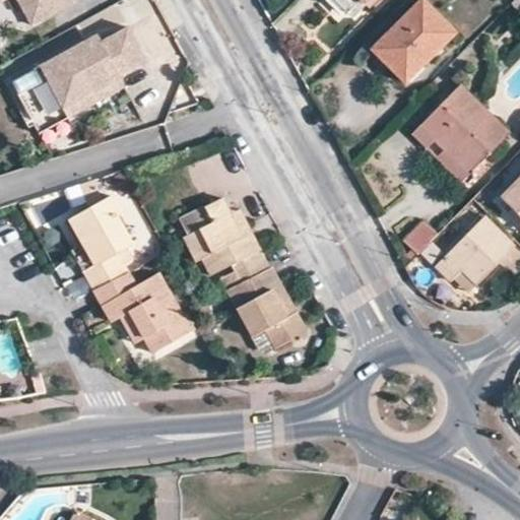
[(14,0),(29,27),(74,4),(71,0),(14,0)]
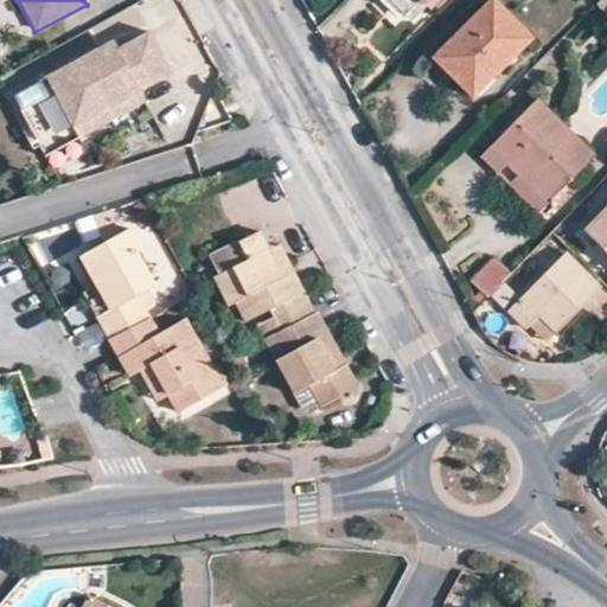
[(390,0),(407,16),(422,1),(432,10),(441,0),(390,0)]
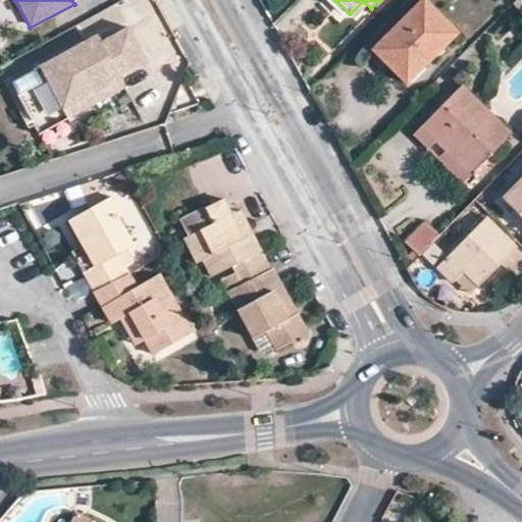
[(450,28),(423,2),(374,51),(400,76),(450,28)]
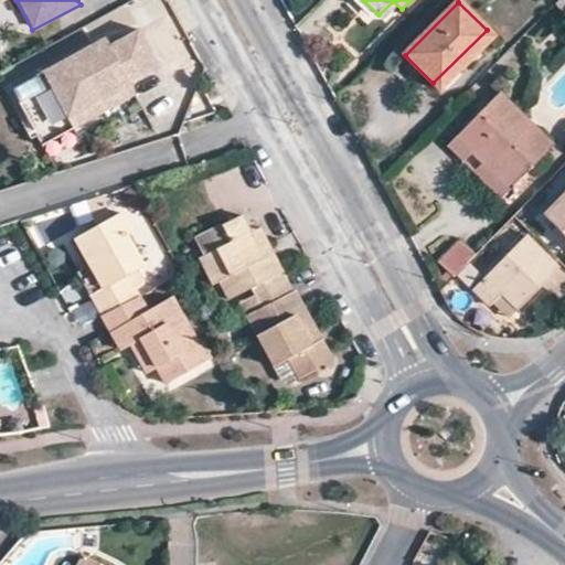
[(131,85),(161,68),(140,30),(110,46),(106,39),(11,89),(36,137),(68,119),(99,103),(131,85)]
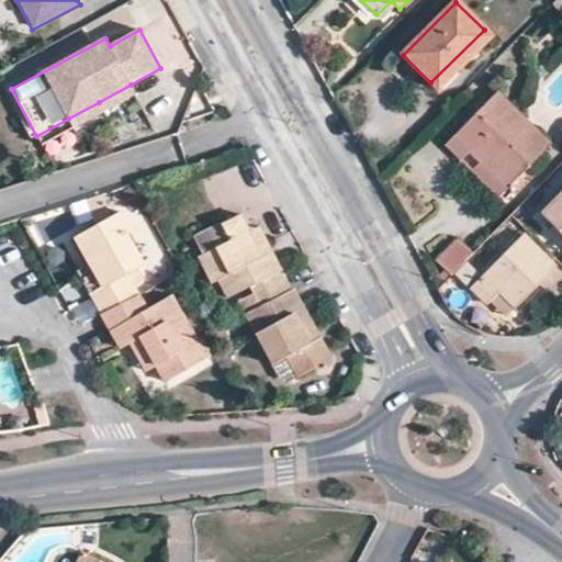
[(430,82),(437,89),(490,35),(484,30),(430,82)]
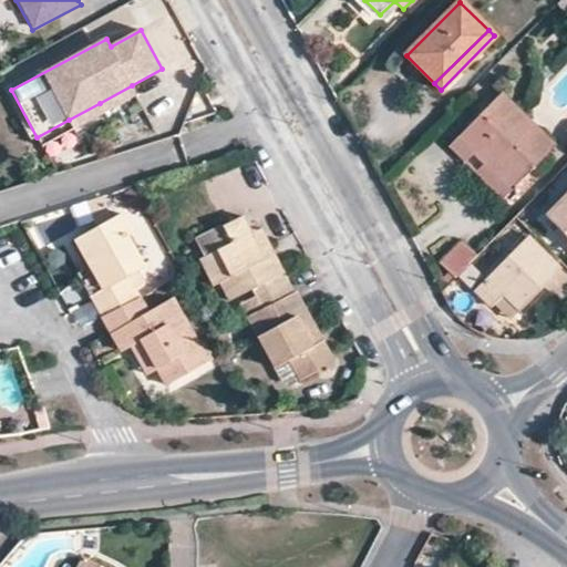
[(137,95),(132,85),(100,103),(105,113),(137,95)]
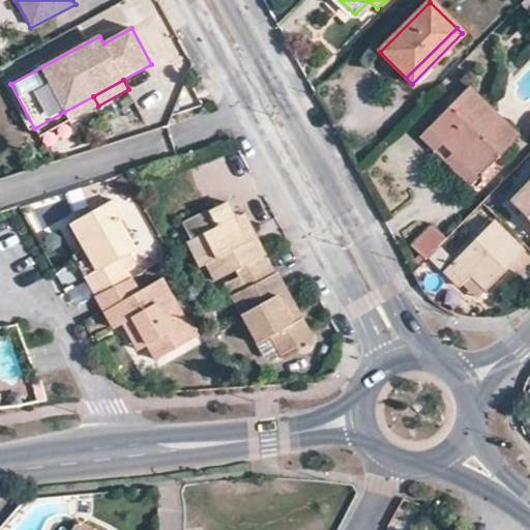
[(469,89),(429,130),(476,176),(516,134),(469,89)]
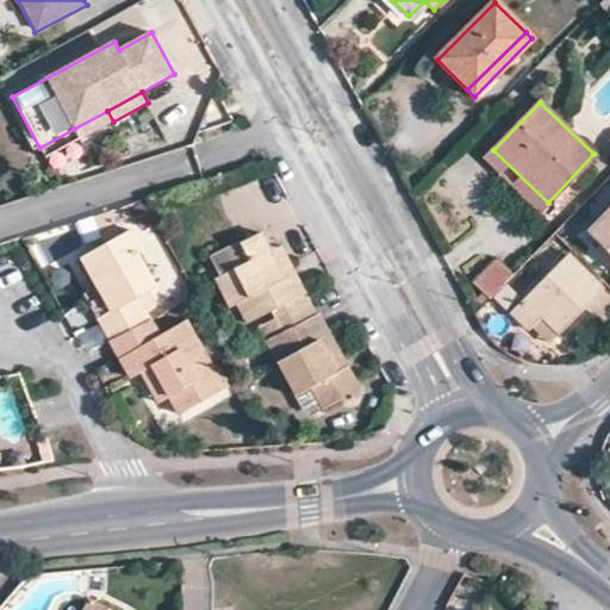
[(80,139),(113,122),(107,111),(74,129),(80,139)]
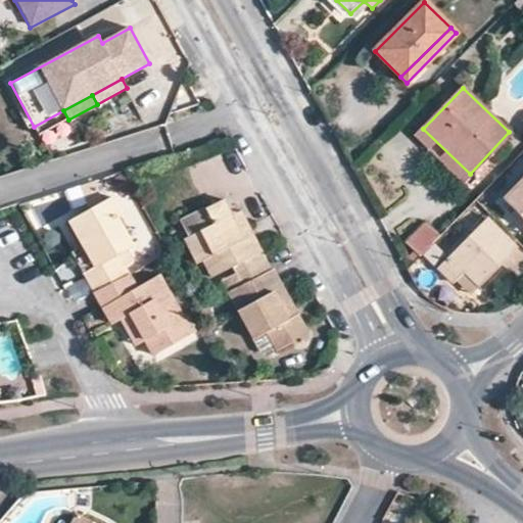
[(39,136),(68,120),(63,110),(34,127),(39,136)]
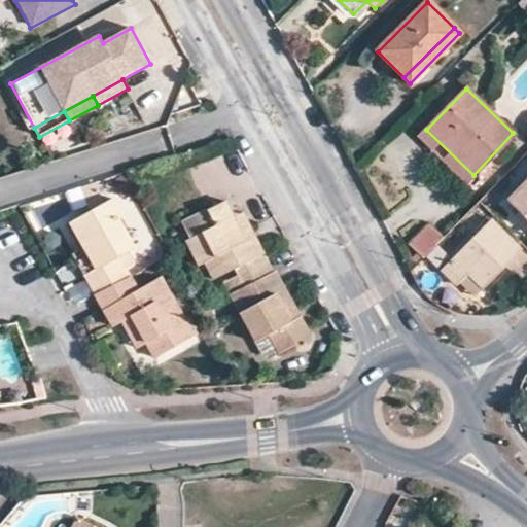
[(526,182),(508,202),(526,219),(526,182)]
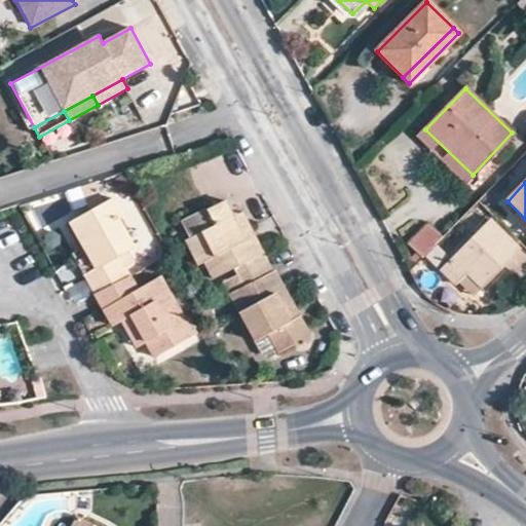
[(90,183),(76,187),(90,213),(103,205),(90,183)]
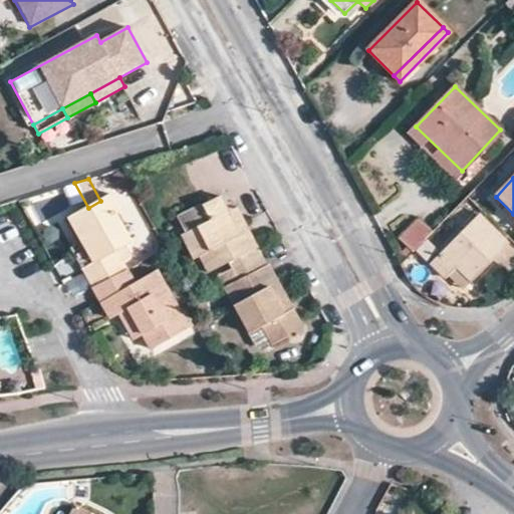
[(71,217),(84,240),(95,261),(82,268),(92,288),(125,270),(127,269),(116,249),(131,242),(114,214),(118,212),(109,196),(100,201),(88,208),(71,217)]
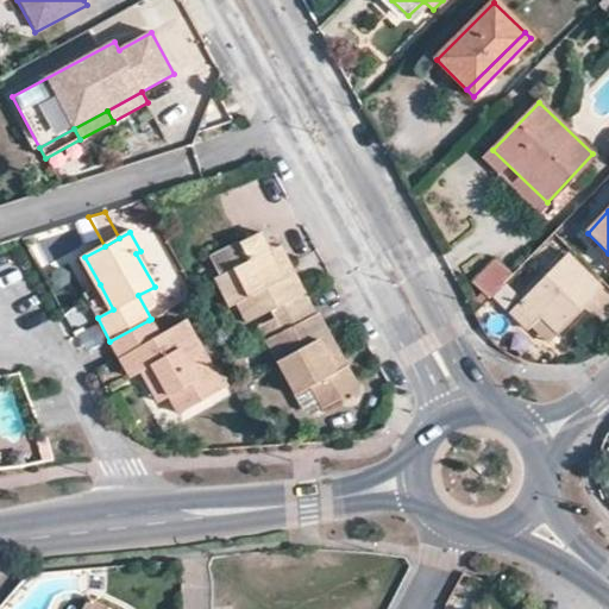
[(295,274),(284,280),(270,251),(262,233),(240,245),(249,262),(233,270),(215,278),(230,307),(236,303),(246,324),(282,306),(294,327),(316,314),(295,274)]
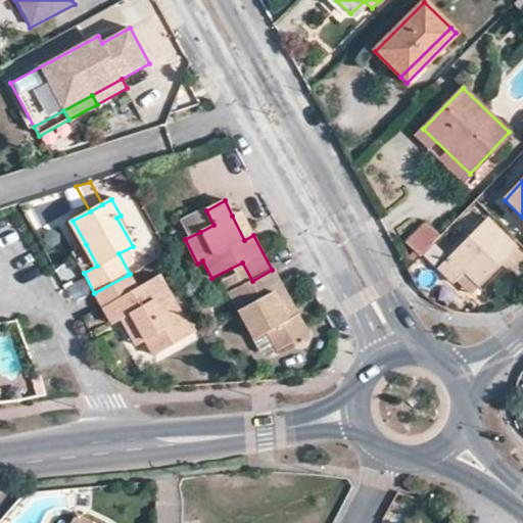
[(206,210),(193,218),(200,232),(214,225),(206,210)]
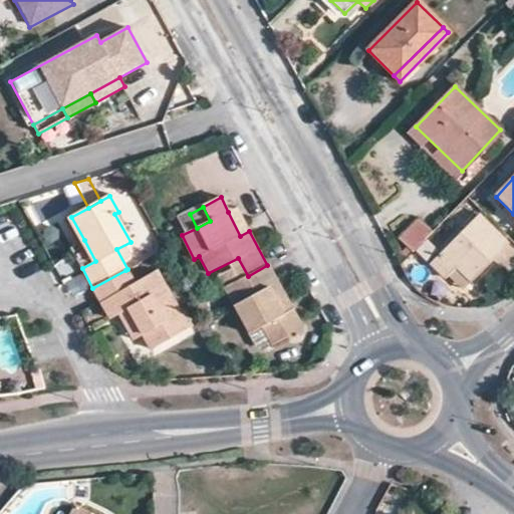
[(240,236),(249,231),(237,209),(228,212),(240,236)]
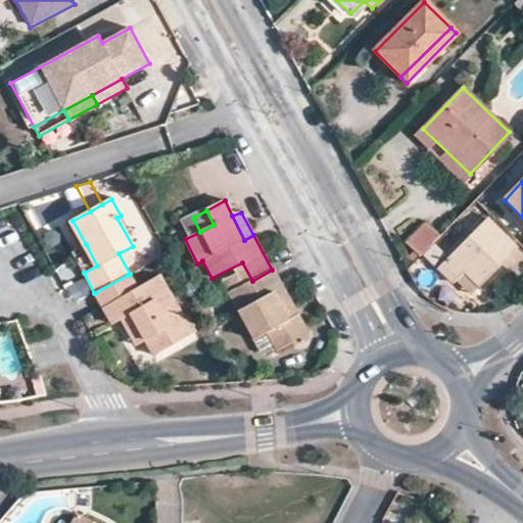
[(514,251),(484,220),(438,269),(453,283),(463,272),(479,288),(514,251)]
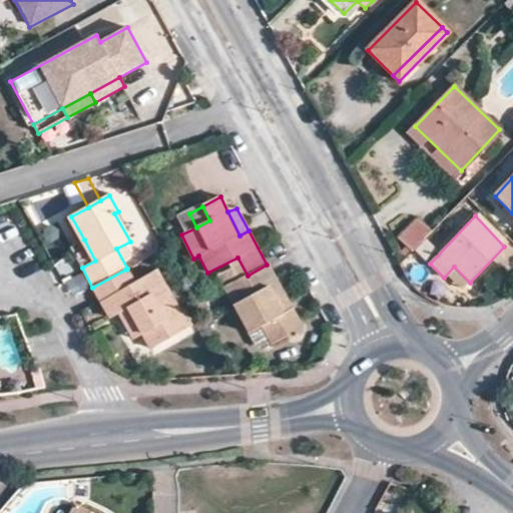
[(410,253),(432,233),(417,217),(395,238),(410,253)]
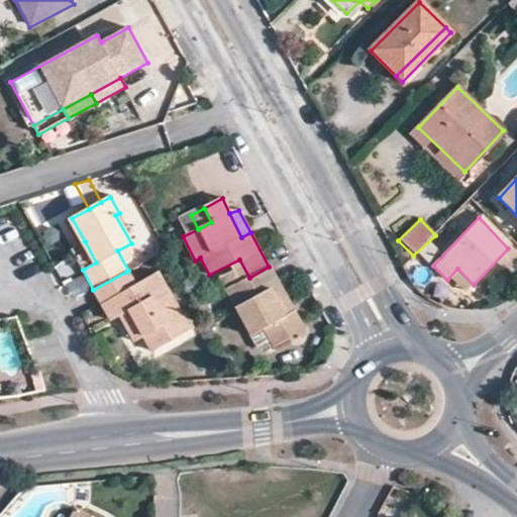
[(83,270),(96,263),(85,241),(71,249),(83,270)]
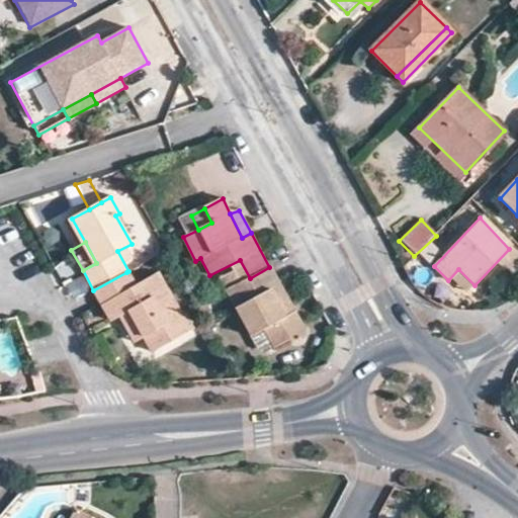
[(294,312),(284,316),(271,290),(281,285),(271,266),(269,267),(250,278),(224,291),(248,337),(259,331),(270,349),(284,341),(290,343),(293,343),(298,343),(303,339),(305,335),(305,331),(294,312)]
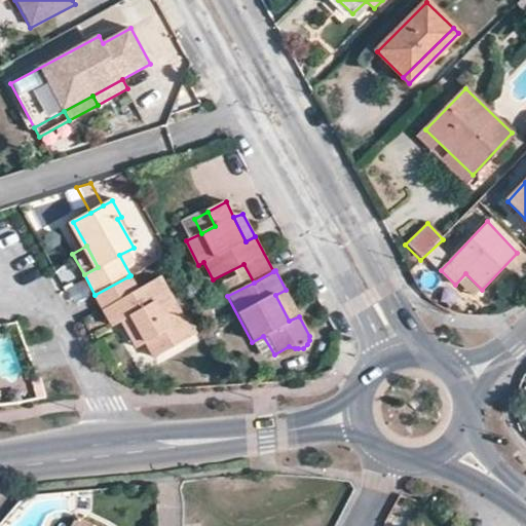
[(95,295),(103,311),(112,307),(122,324),(130,320),(146,344),(153,359),(182,343),(175,328),(184,324),(159,278),(137,291),(128,276),(95,295)]
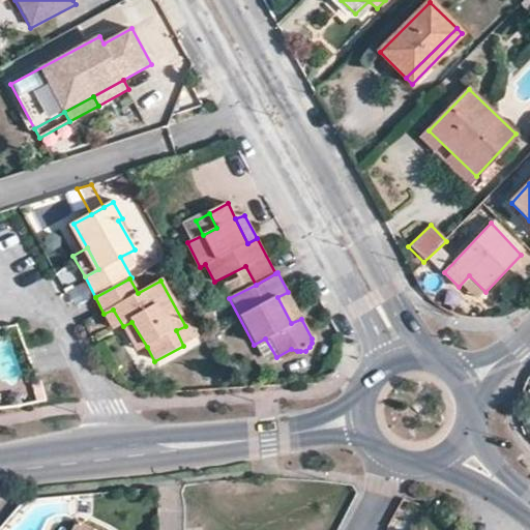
[(288,292),(277,297),(291,323),(301,319),(288,292)]
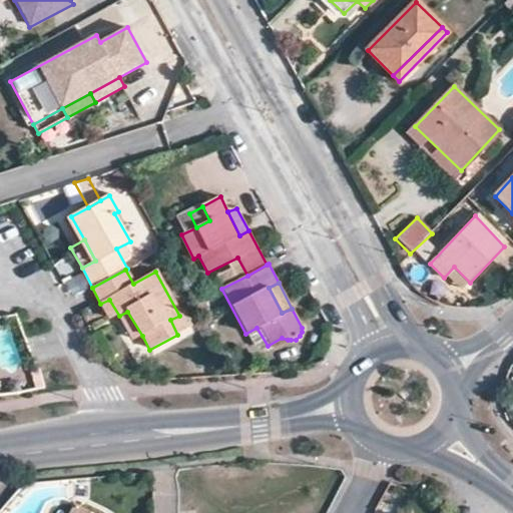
[(109,300),(100,304),(109,321),(119,316),(109,300)]
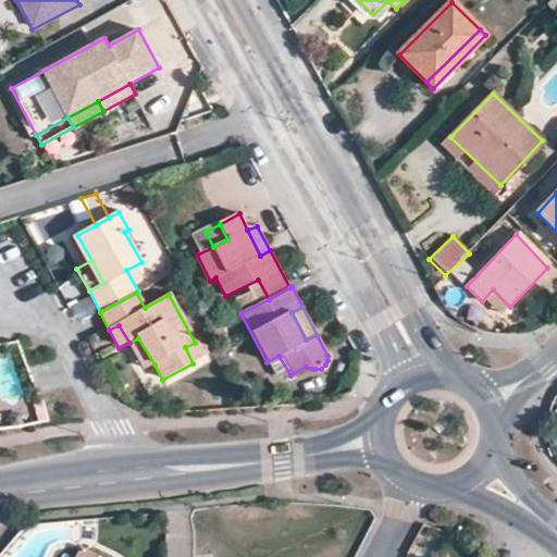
[(144,369),(155,364),(138,338),(130,343),(144,369)]
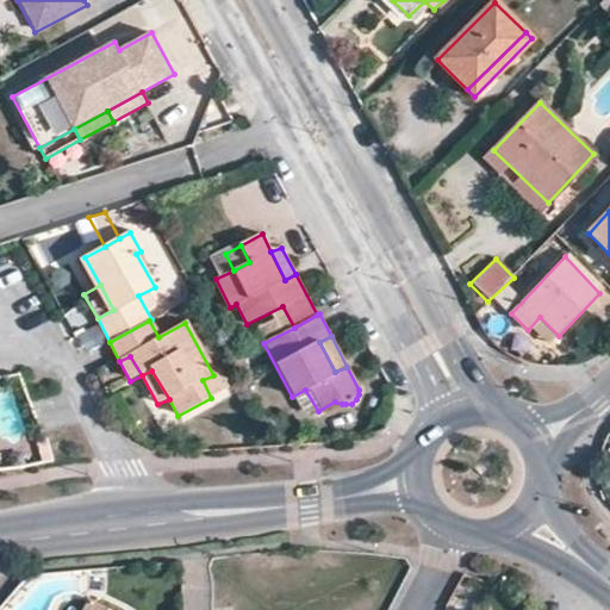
[(213,375),(203,380),(211,398),(222,393),(213,375)]
